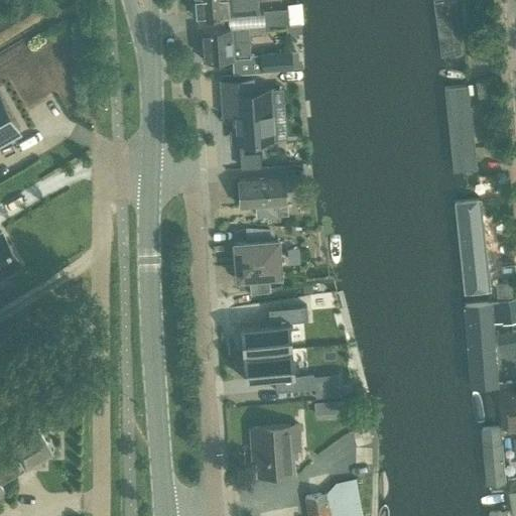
[(259,13),(258,0),(195,0),(197,18),(229,15),(229,12),(238,11),(238,15),(259,13)]
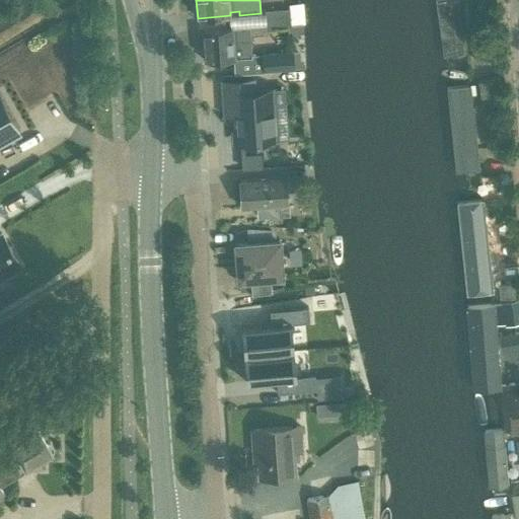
[(434,0),(442,57),(463,55),(455,0),(434,0)]
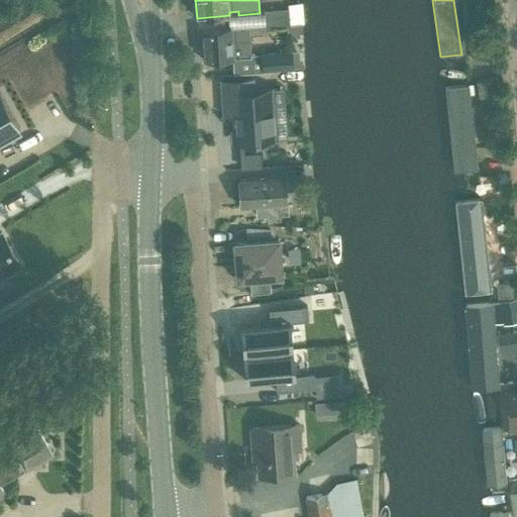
[(265,26),(290,25),(289,8),(264,10),(265,26)]
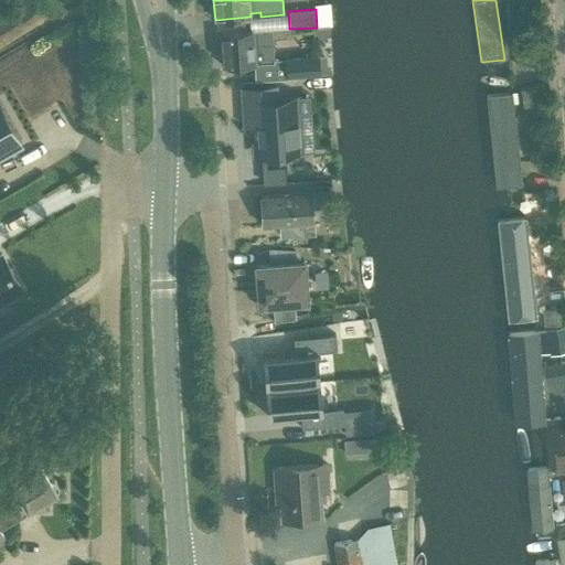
[(330,29),(317,29),(313,29),(315,39),(324,38),(330,38),(330,29)]
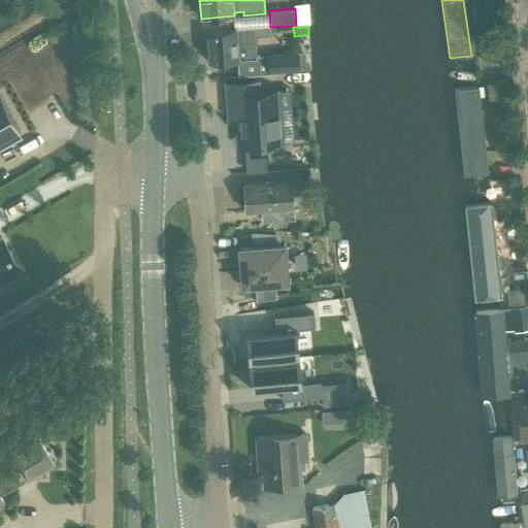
[(235,29),(207,31),(209,62),(256,59),(255,35),(254,28),(235,29)]
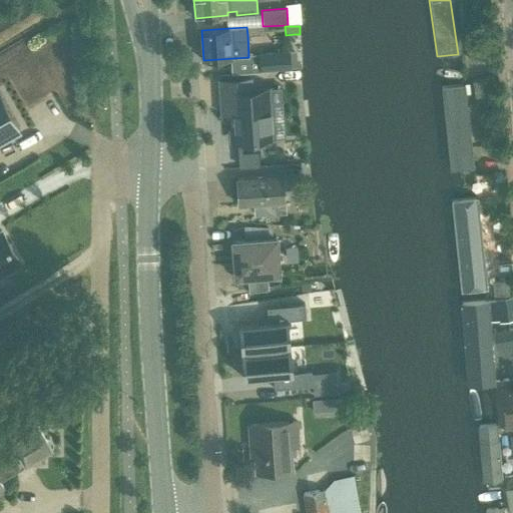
[(470,60),(486,58),(484,42),(468,44),(470,60)]
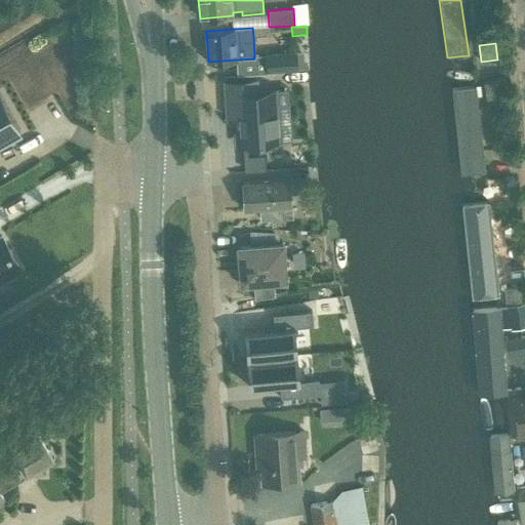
[(268,68),(295,66),(294,51),(266,53),(268,68)]
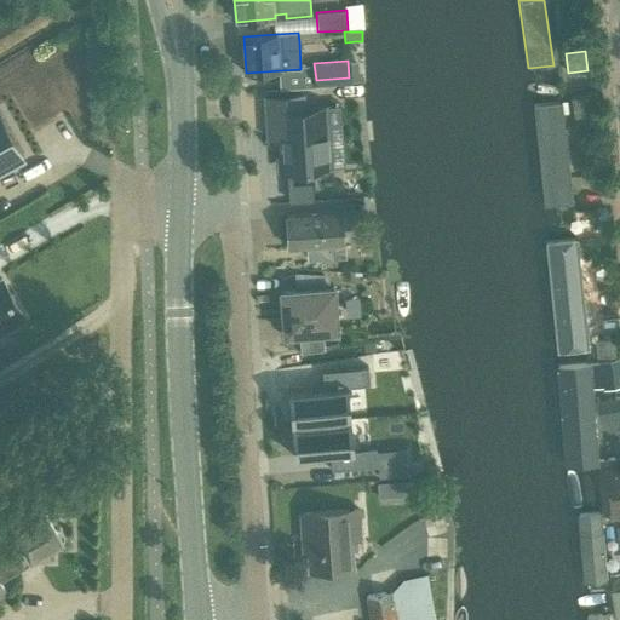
[(302,92),(267,95),(269,138),(277,138),(286,138),(287,155),(282,155),(279,155),(280,170),(282,170),(329,167),(326,105),(303,107),(302,92)]
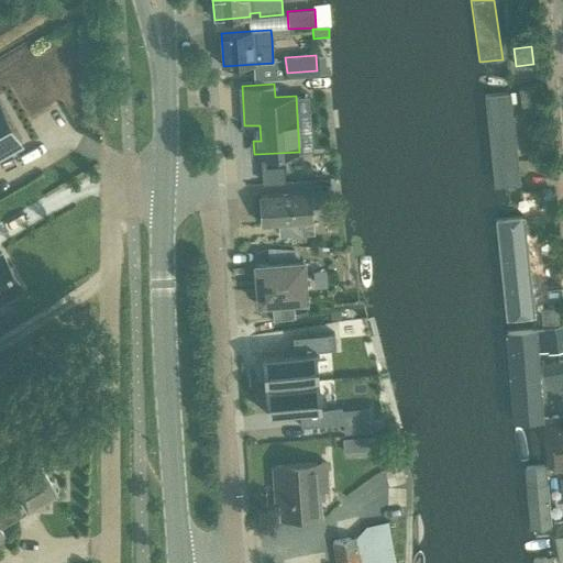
[(521,107),(539,105),(537,87),(519,88),(521,107)]
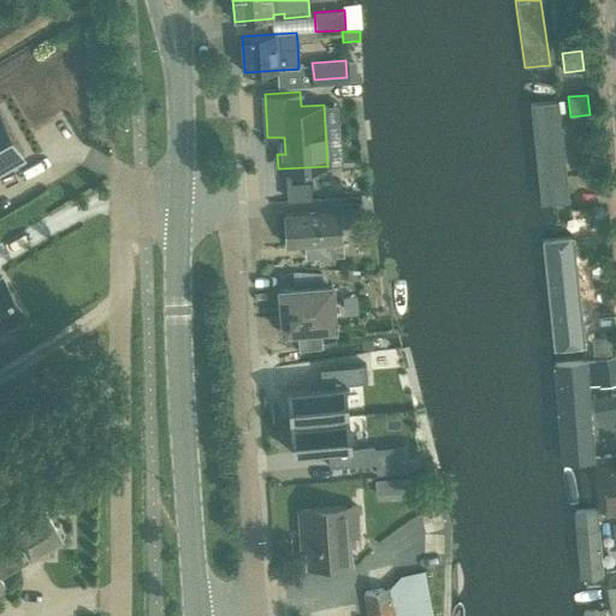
[(543,172),(558,171),(551,105),(537,106),(543,172)]
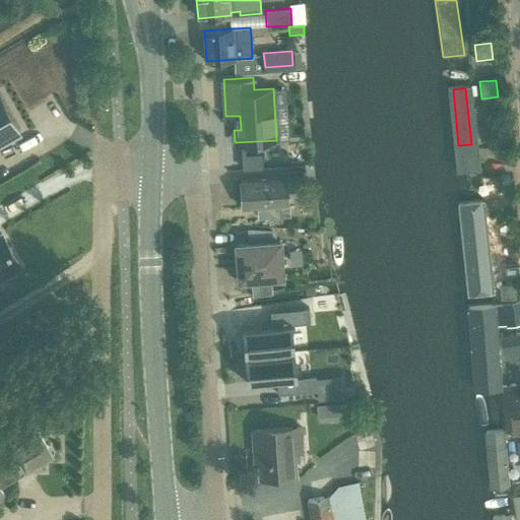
[(0,139),(19,128),(0,93),(0,139)]
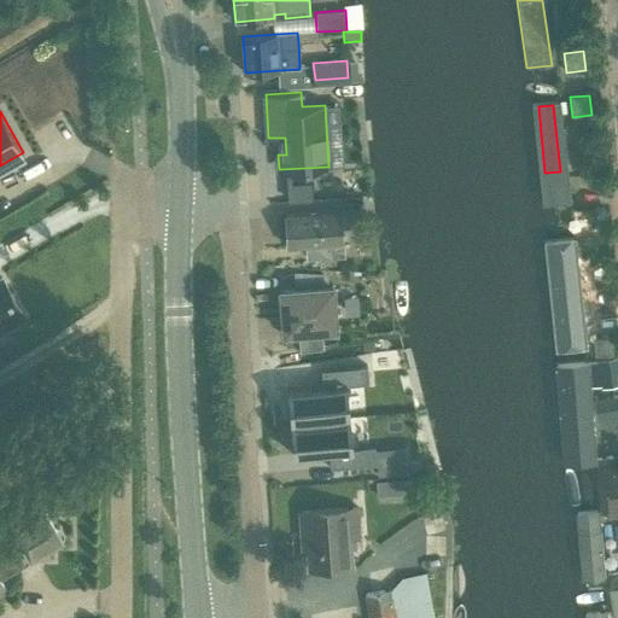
[(310,184),(289,185),(290,200),(312,199),(310,184)]
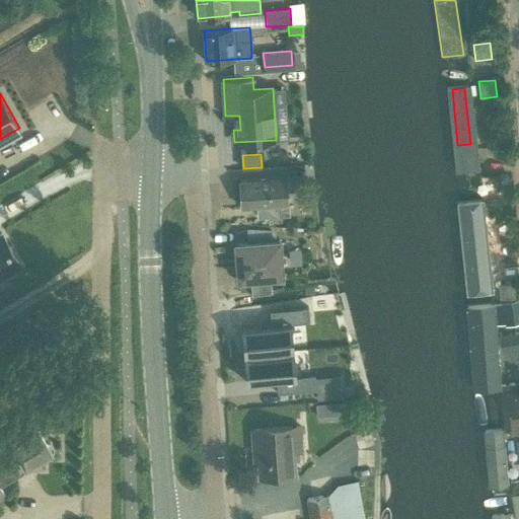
[(287,177),(239,180),(241,207),(254,206),(255,218),(289,216),(289,204),(287,177)]
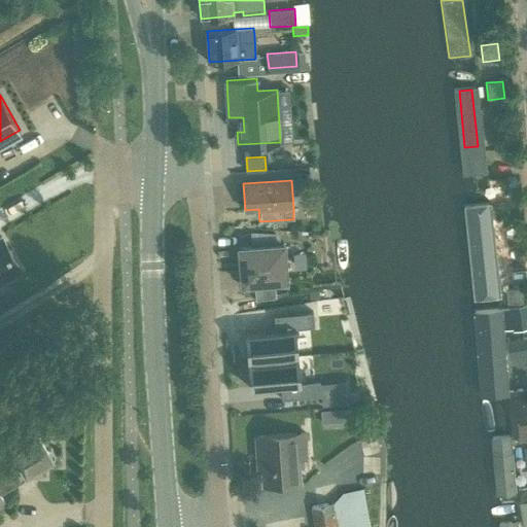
[(471,301),(497,297),(488,204),(462,206),(471,301)]
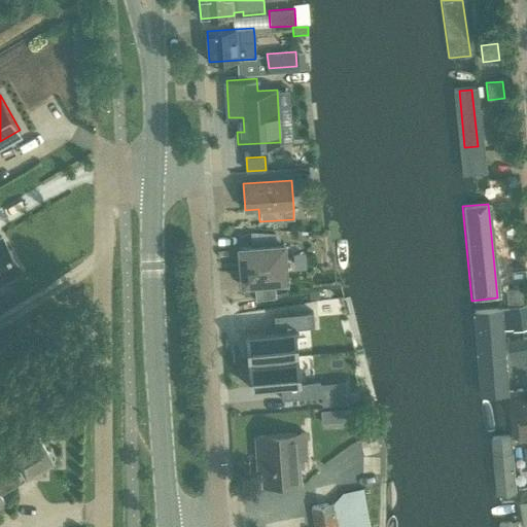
[(0,283),(22,271),(1,237),(0,237),(0,283)]
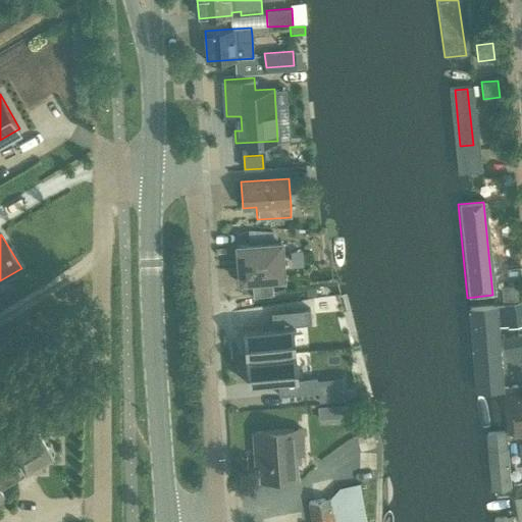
[(280,242),(237,245),(239,281),(283,278),(280,242)]
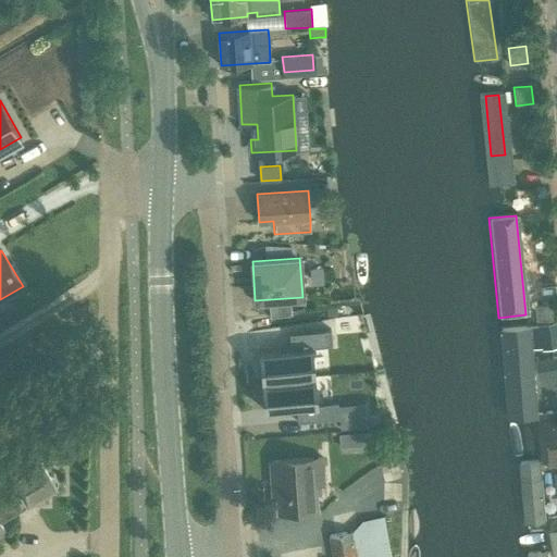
[(291,313),(291,312),(289,302),(269,305),(270,316),(270,318),(291,313)]
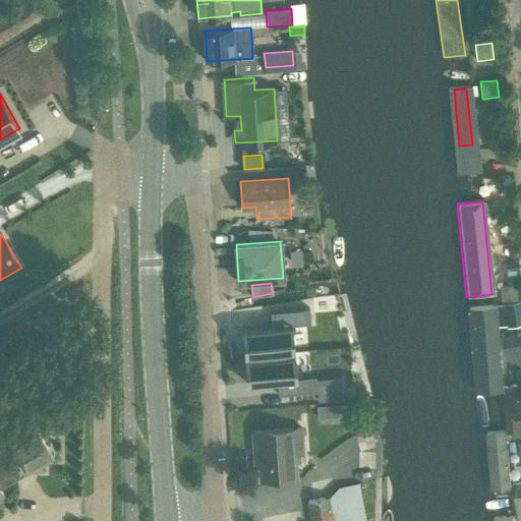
[(504,301),(520,299),(518,283),(502,285),(504,301)]
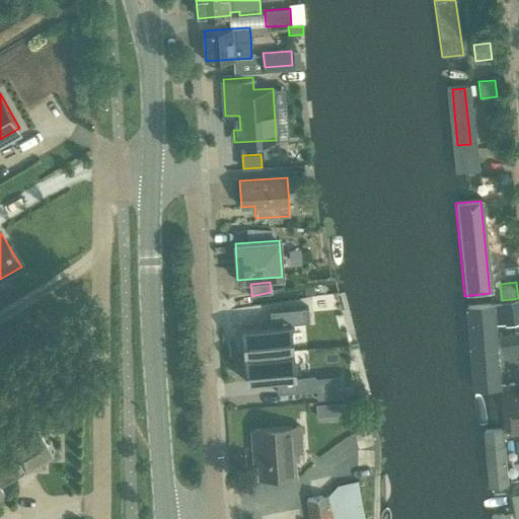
[(505,317),(518,315),(518,301),(518,299),(503,301),(503,302),(493,304),(493,308),(495,325),(506,323),(505,317)]
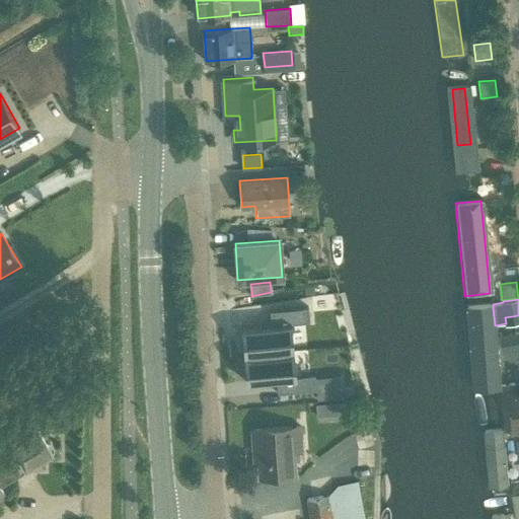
[(472,389),(499,387),(491,302),(465,304),(472,389)]
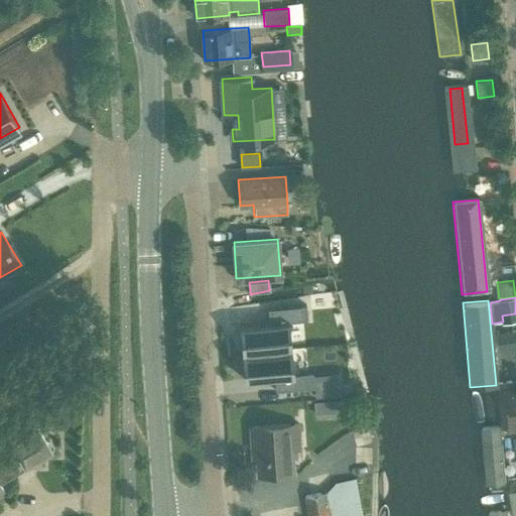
[(269,321),(240,325),(240,327),(241,327),(242,334),(242,339),(243,350),(242,350),(242,352),(292,348),(291,346),(290,346),(289,334),(289,330),(288,330),(288,321),(289,321),(307,319),(306,304),(268,308),(269,321)]
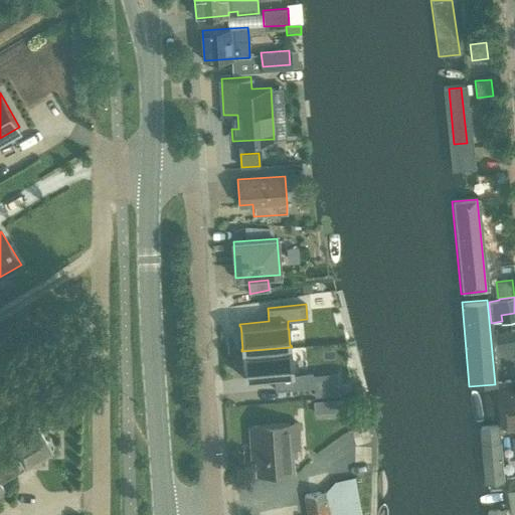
[(292,347),(241,351),(241,353),(243,353),(244,365),(243,365),(244,369),(245,377),(244,377),(244,379),(274,376),(276,390),(313,386),(312,371),(293,373),(292,365),(292,361),(290,349),(292,349),(292,347)]
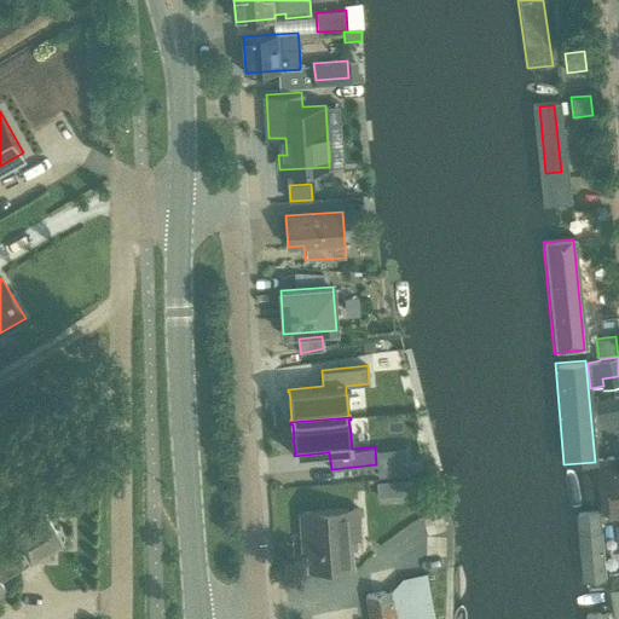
[(618,456),(596,460),(601,514),(608,514),(608,518),(618,515),(618,456)]
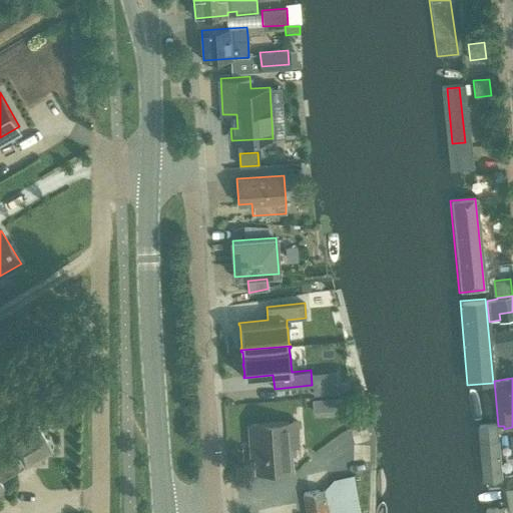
[(11,453),(20,468),(54,447),(53,445),(54,441),(50,434),(46,434),(36,417),(0,438),(0,444),(7,456),(11,453)]
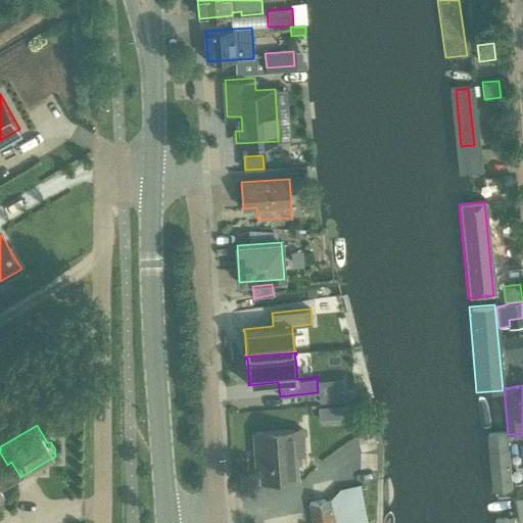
[(304,454),(302,429),(253,432),(254,453),(258,453),(260,481),(297,478),(296,454),(304,454)]
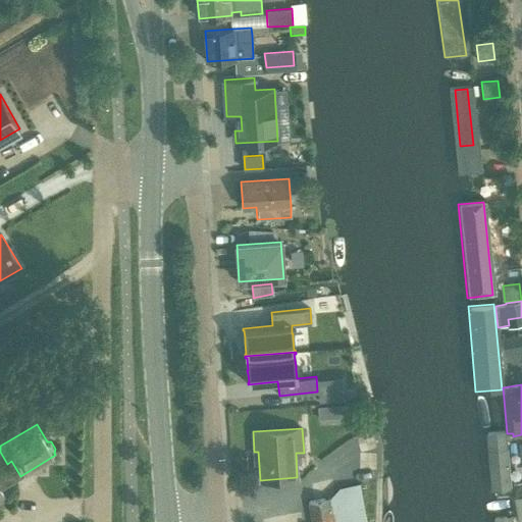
[(490,490),(510,488),(505,430),(486,432),(490,490)]
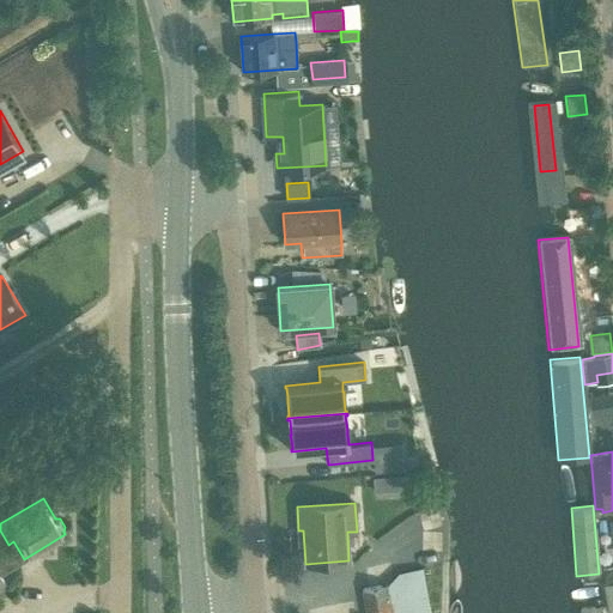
[(8,545),(0,530),(0,589),(8,584),(0,574),(24,559),(13,541),(8,545)]
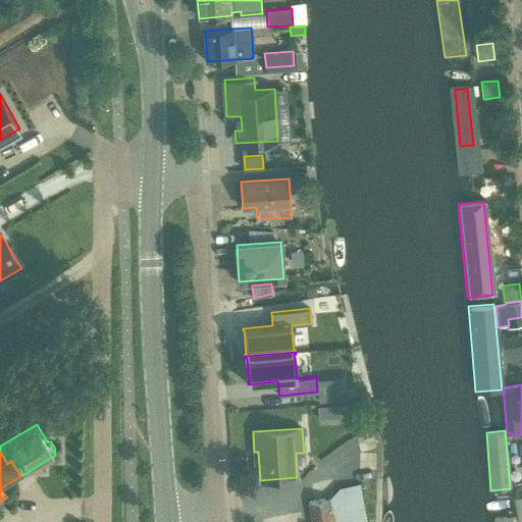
[(521,481),(512,483),(514,497),(521,494),(521,481)]
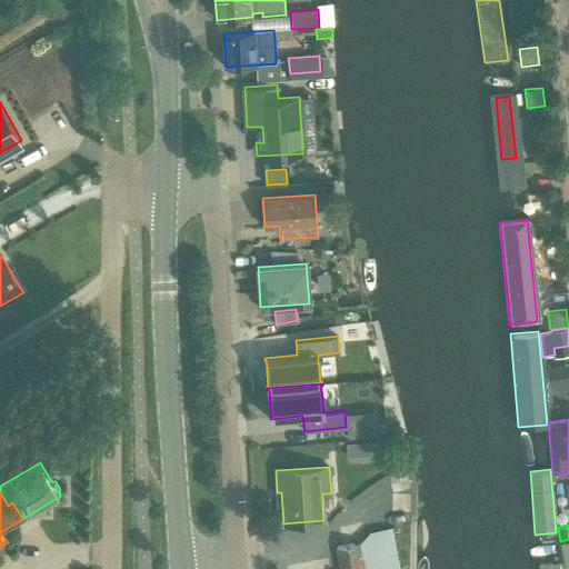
[(399,568),(391,528),(369,532),(358,542),(337,547),(340,568),(399,568)]
